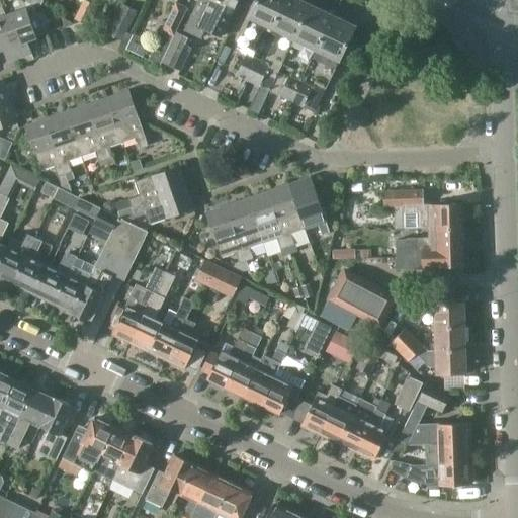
[(26,0),(26,2),(39,8),(42,2),(38,0),(26,0)]
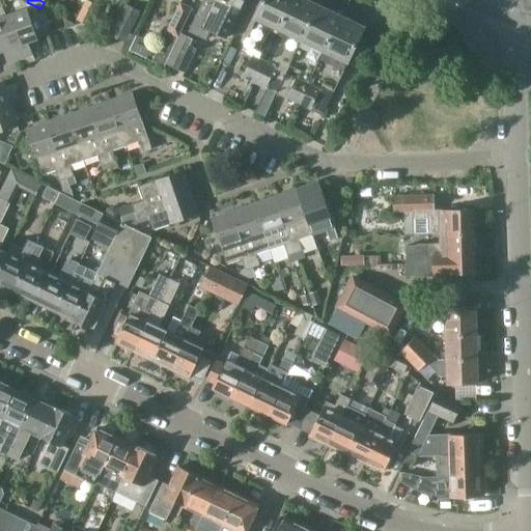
[(239,10),(243,2),(242,1),(242,0),(203,0),(189,32),(206,40),(211,33),(224,39),(238,9),(239,10)]
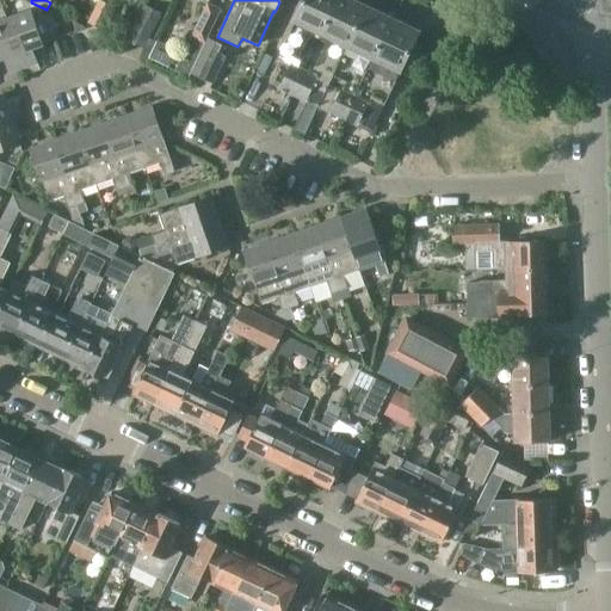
[(304,0),(281,51),(298,60),(310,35),(319,38),(337,0),(304,0)]
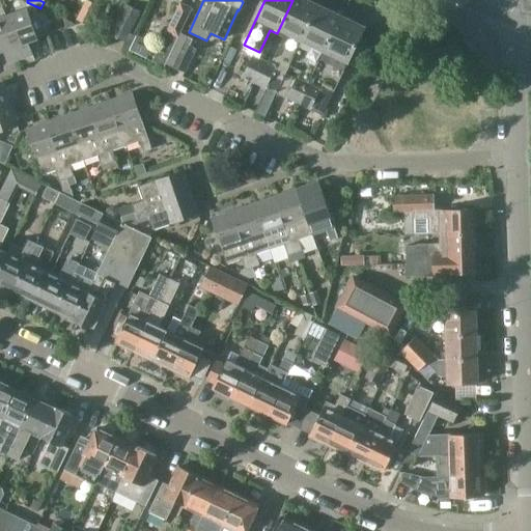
[(272,77),(266,88),(276,93),(282,82),(285,74),(301,40),(318,4),(309,0),(292,0),(277,33),(284,37),(275,58),(272,56),(268,63),(276,67),(272,77)]
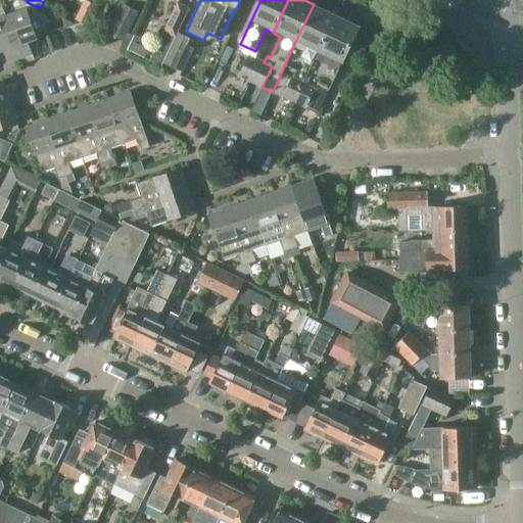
[(73,21),(85,28),(94,7),(82,1),(73,21)]
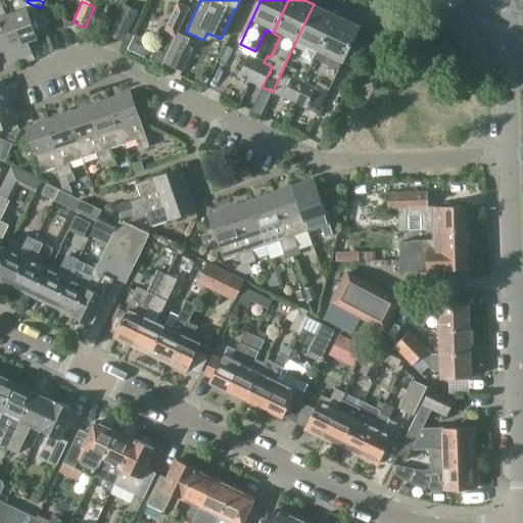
[(160,66),(187,9),(175,4),(154,48),(151,47),(145,60),(160,66)]
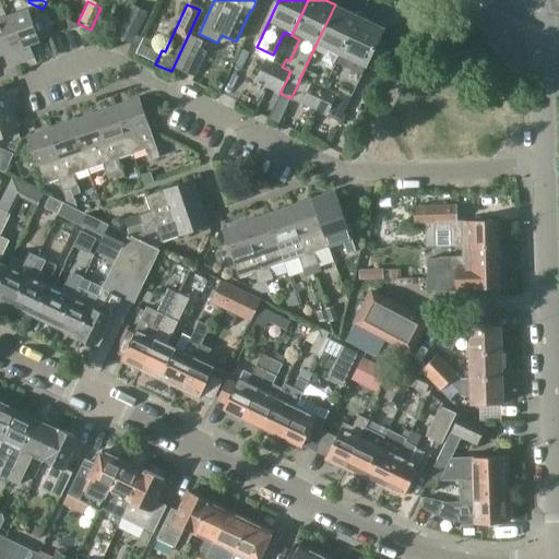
[(317,43),(300,78),(311,83),(325,90),(341,55),(357,18),(349,14),(351,11),(335,4),(317,43)]
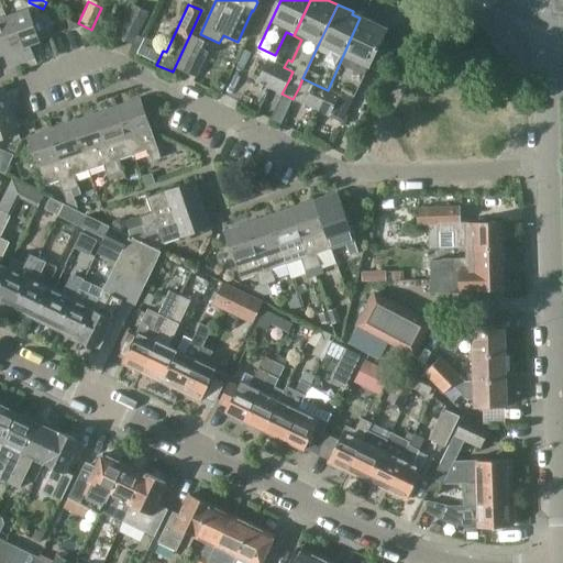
[(136,55),(143,41),(135,36),(146,14),(130,7),(113,41),(129,47),(128,51),(136,55)]
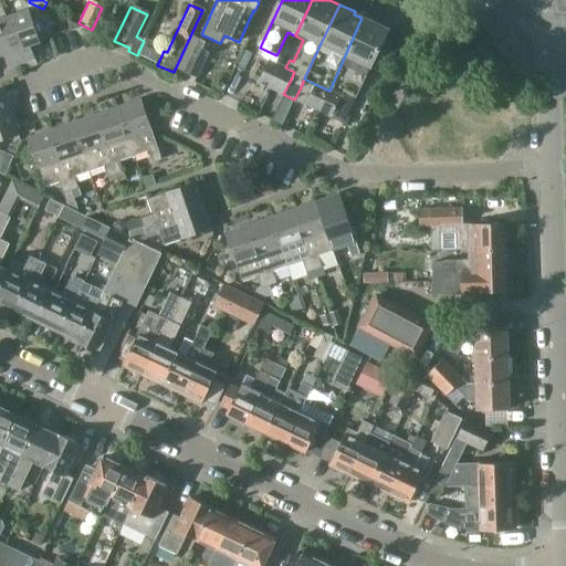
[(22,64),(35,60),(31,46),(41,43),(30,11),(7,20),(22,64)]
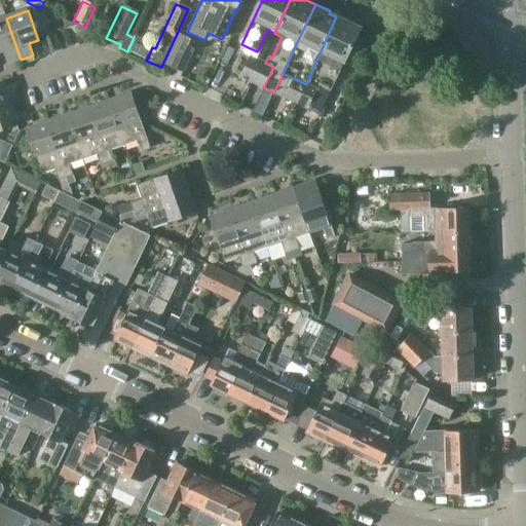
[(321,51),(306,84),(316,89),(318,84),(330,90),(331,88),(336,77),(343,62),(360,28),(359,27),(360,25),(345,19),(344,21),(336,16),(321,51)]
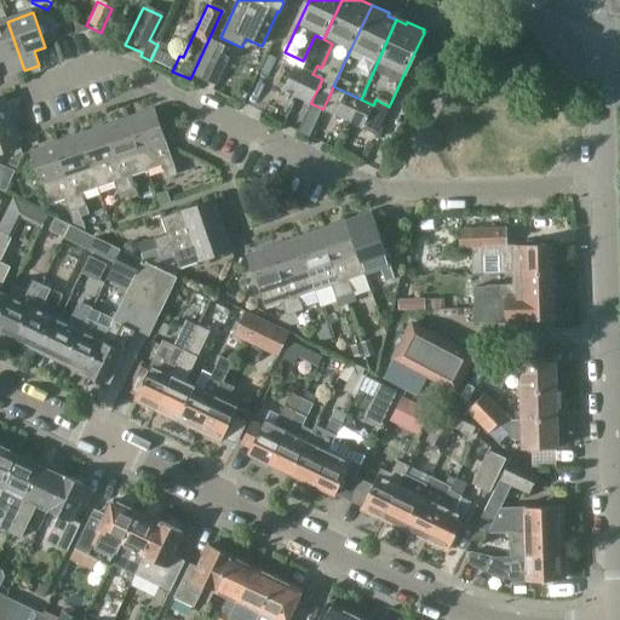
[(24,70),(7,22),(0,23),(0,62),(5,61),(10,75),(24,70)]
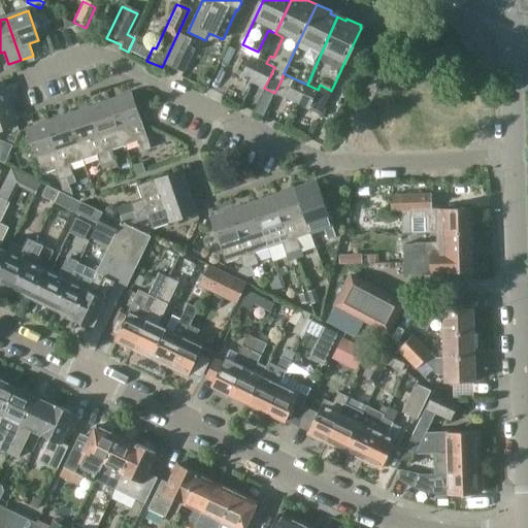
[(192,45),(194,40),(180,33),(165,64),(185,73),(197,47),(192,45)]
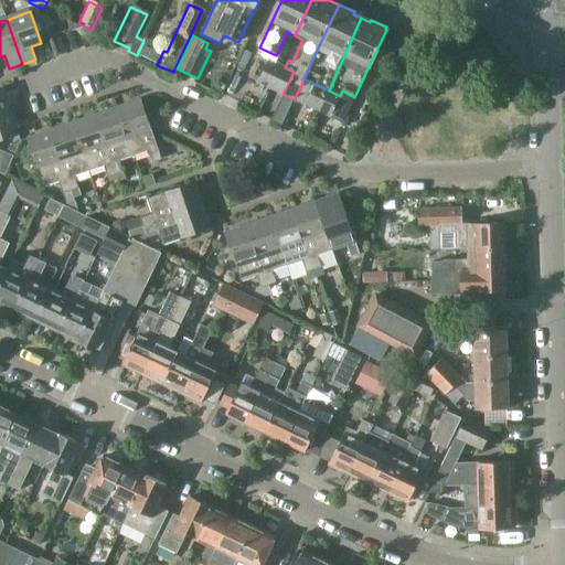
[(144,41),(137,55),(157,65),(163,51),(144,41)]
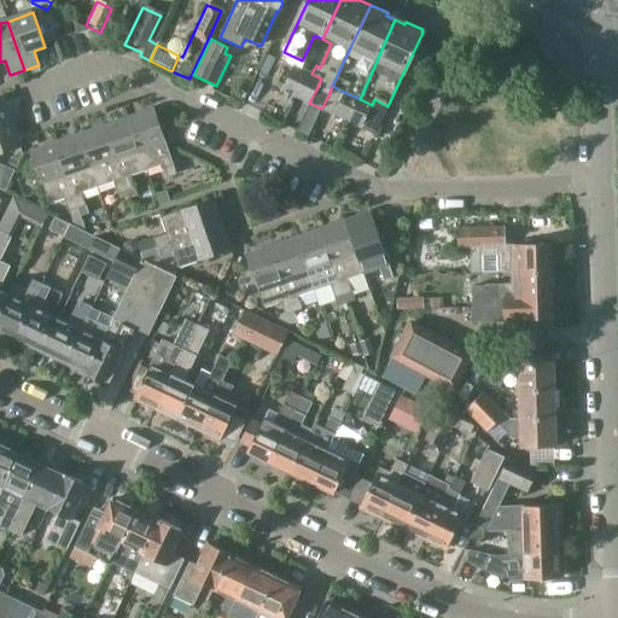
[(283,60),(272,85),(283,89),(281,89),(295,97),(307,71),(295,65),(293,65),(283,60)]
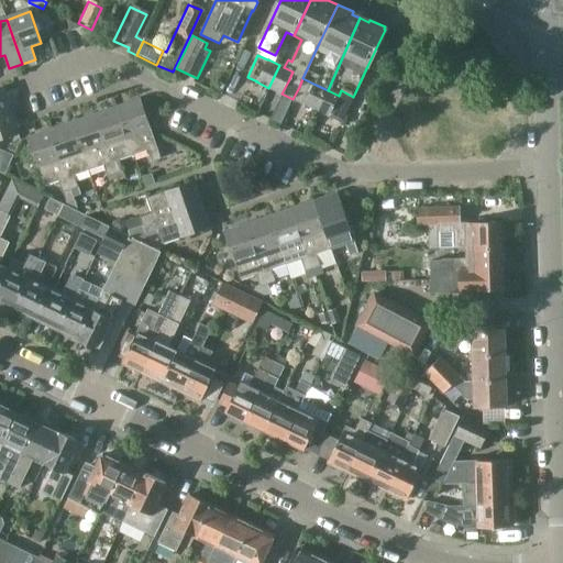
[(279,65),(268,88),(282,94),(288,81),(293,72),(284,67),(279,65)]
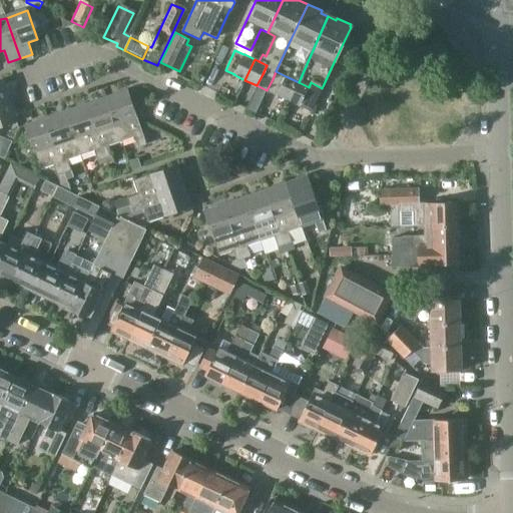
[(273,79),(267,90),(276,94),(290,101),(299,82),(286,76),(276,71),(273,79)]
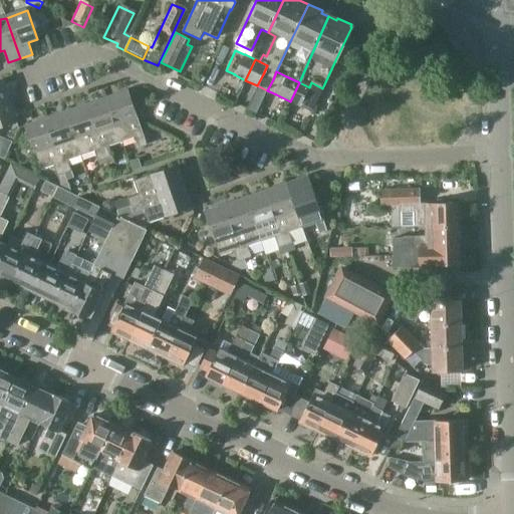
[(0,105),(11,102),(4,81),(0,81),(0,105)]
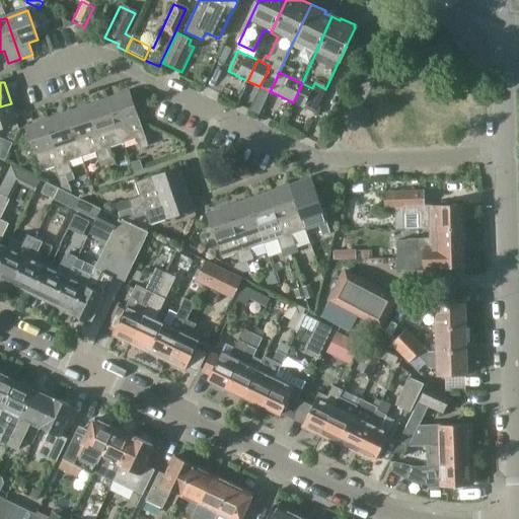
[(302,83),(293,102),(314,113),(325,89),(314,83),(312,88),(302,83)]
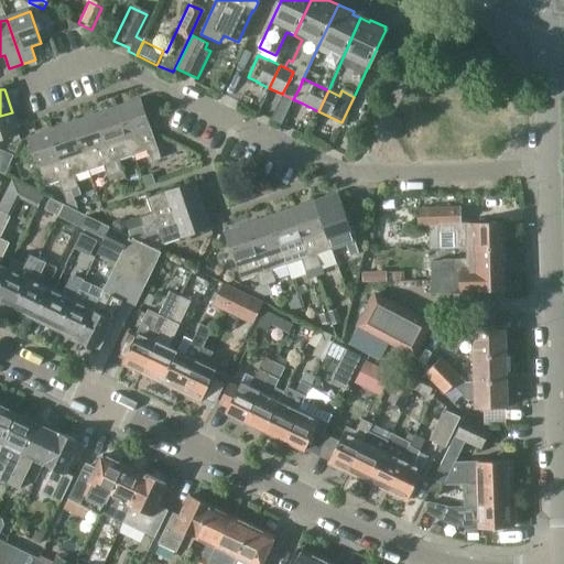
[(161,159),(140,99),(117,108),(133,155),(149,150),(152,162),(161,159)]
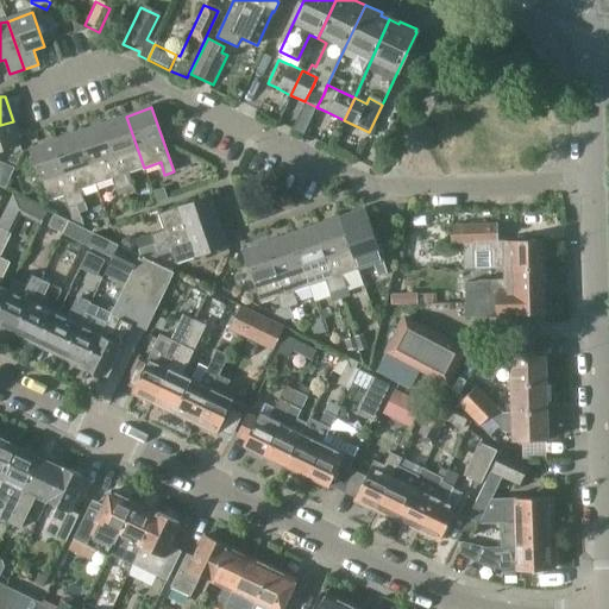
[(125,188),(133,186),(129,174),(144,168),(126,117),(102,125),(125,188)]
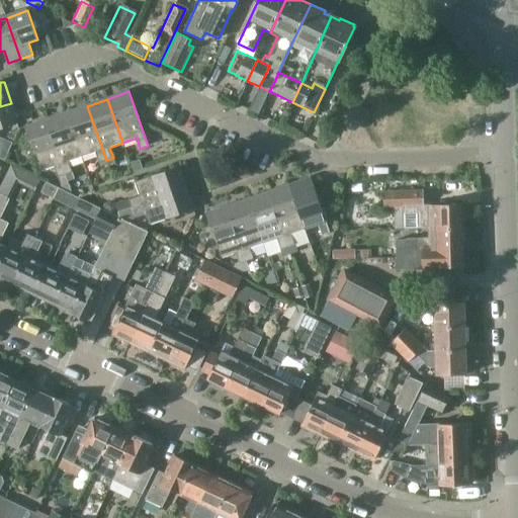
[(0,135),(1,133),(1,131),(9,127),(18,124),(11,103),(0,106),(0,135)]
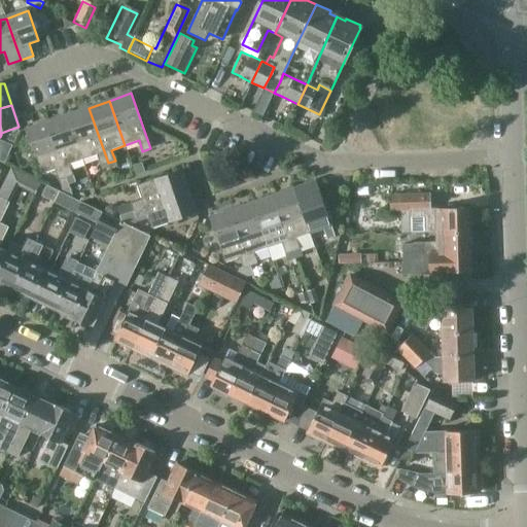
[(108,163),(89,108),(68,115),(83,160),(97,154),(101,166),(108,163)]
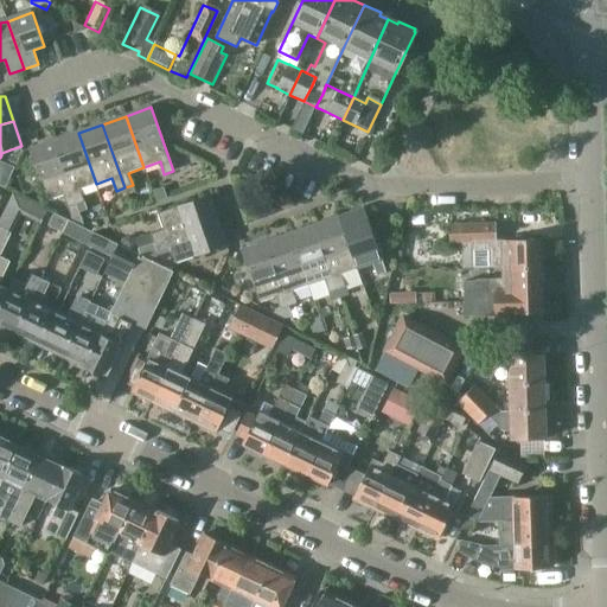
[(77,205),(84,202),(81,190),(96,184),(78,133),(55,141),(77,205)]
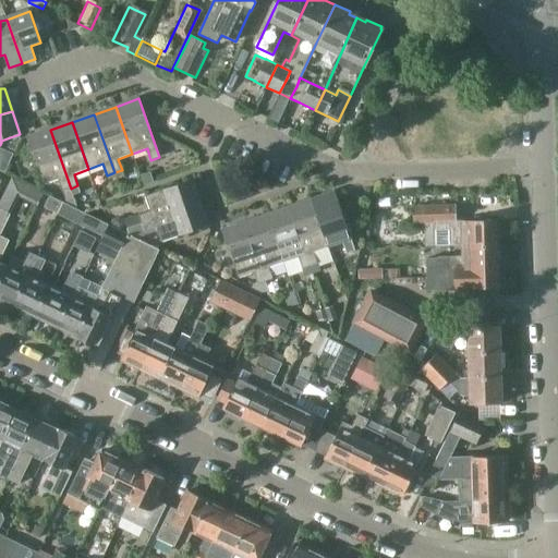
[(71,189),(50,130),(27,137),(35,158),(24,162),(29,176),(39,172),(44,184),(59,179),(63,191),(71,189)]
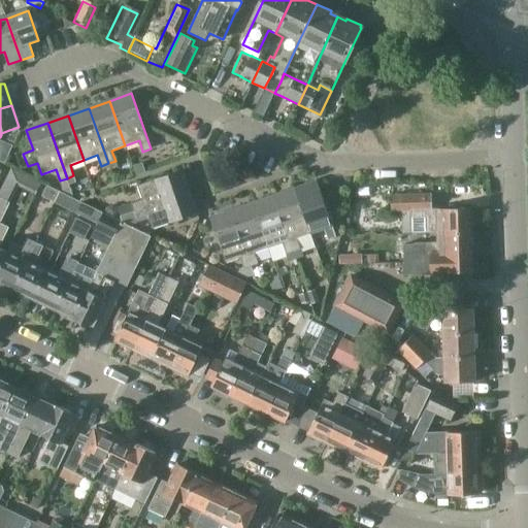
[(2,143),(0,147),(0,162),(7,166),(14,147),(2,143)]
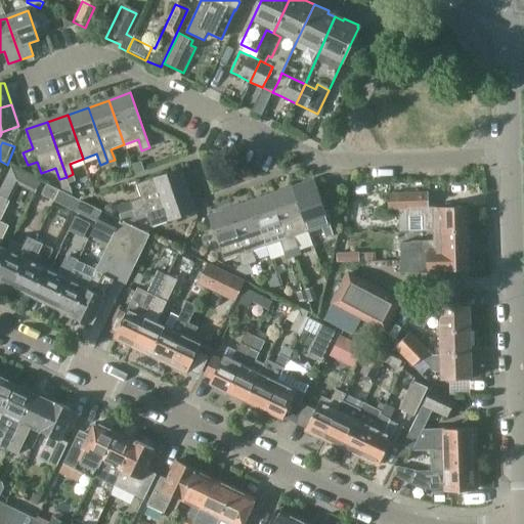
[(143,171),(144,171),(141,162),(132,165),(135,174),(142,172),(143,171)]
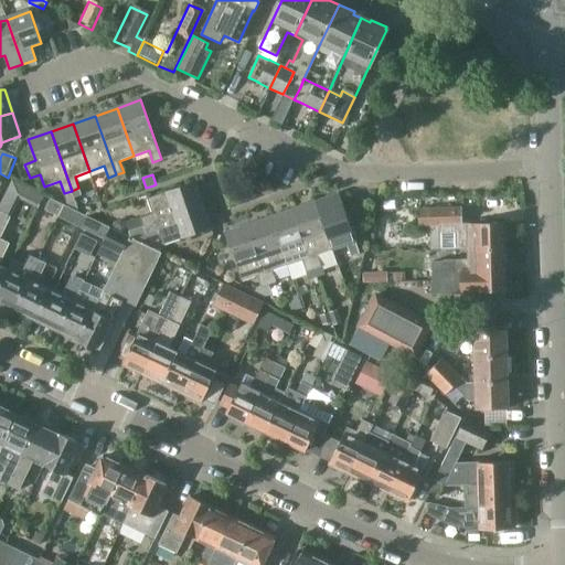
[(0,284),(7,270),(0,267),(0,263),(9,245),(0,241),(0,238),(10,219),(7,217),(23,185),(12,180),(0,204),(0,284)]
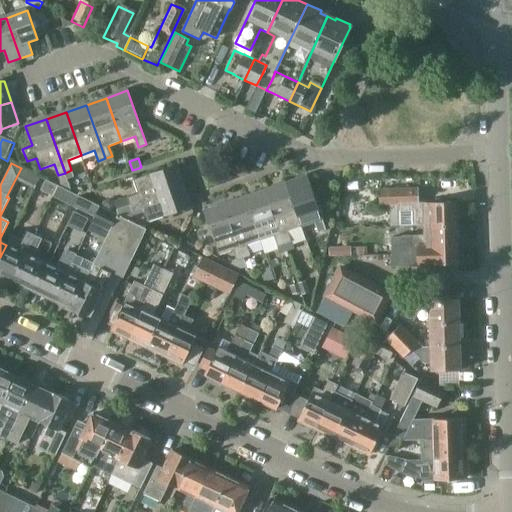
[(110,211),(184,186),(177,165),(133,180),(138,194),(128,197),(115,201),(110,199),(103,201),(101,207),(110,211)]
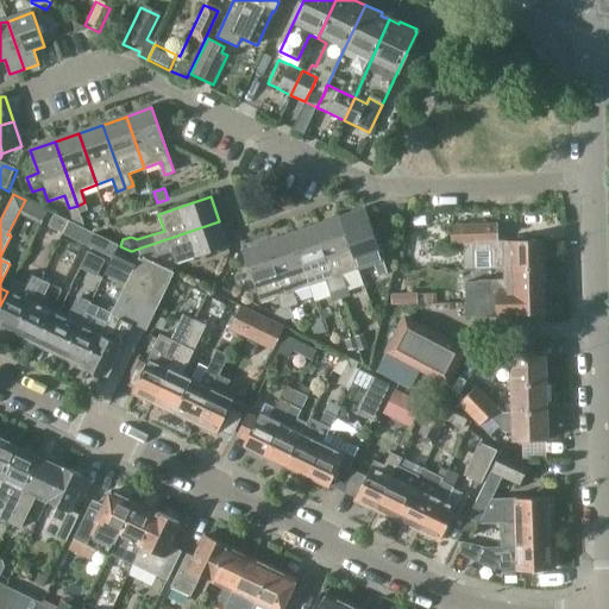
[(77,206),(69,208),(74,224),(86,228),(80,213),(79,211),(77,206)]
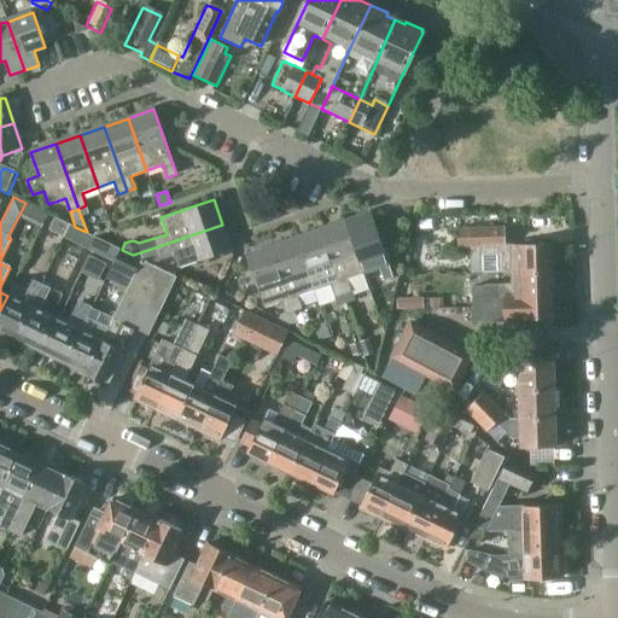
[(391,277),(368,211),(343,220),(361,272),(378,267),(382,279),(391,277)]
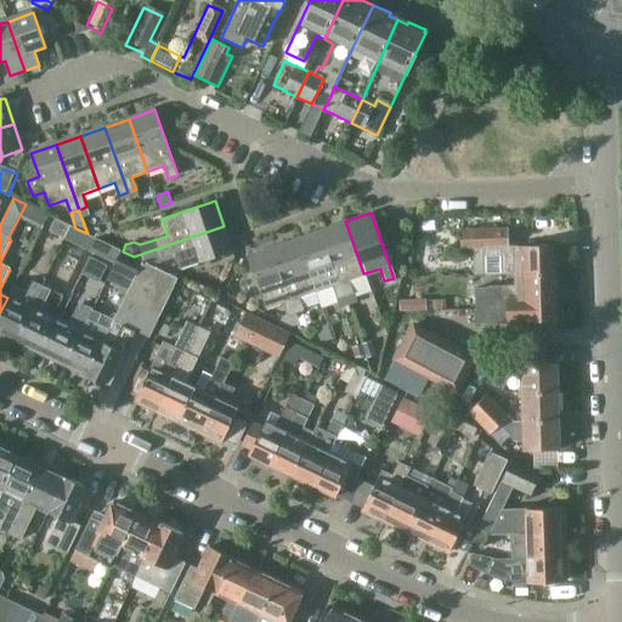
[(64,239),(71,226),(55,219),(49,232),(64,239)]
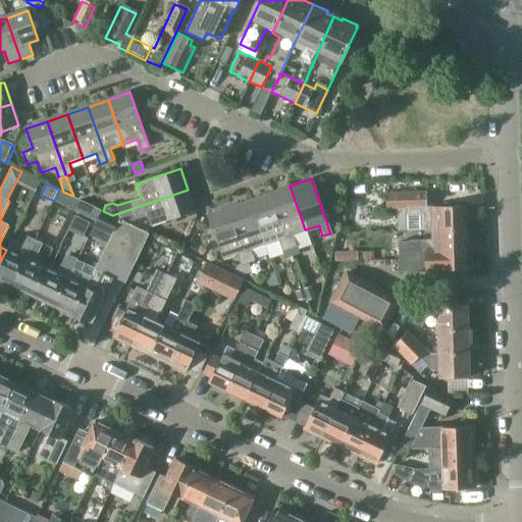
[(289,248),(296,245),(292,235),(305,229),(290,186),(269,193),(289,248)]
